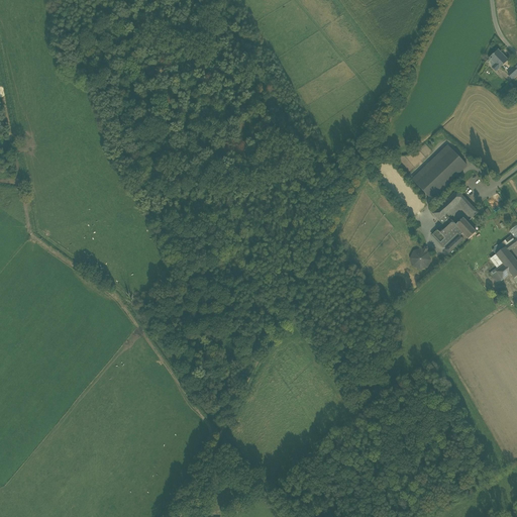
[(493,68),(496,72),(508,61),(498,50),(493,55),(494,56),(490,59),(496,65),(493,68)]
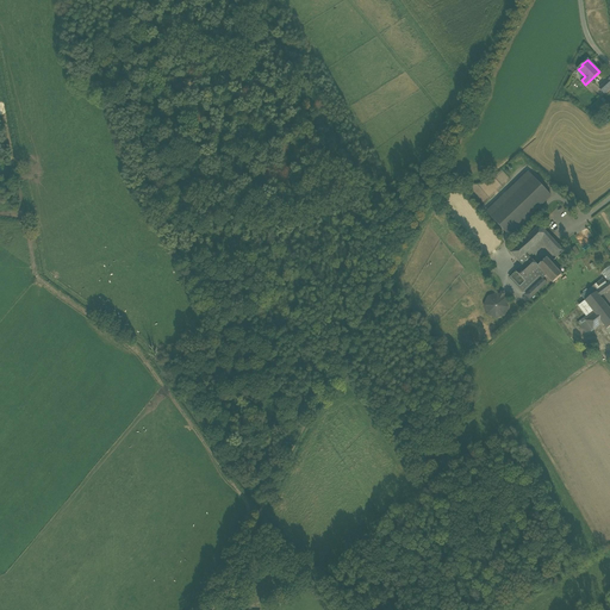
[(609,79),(599,88),(603,93),(609,86),(609,79)]
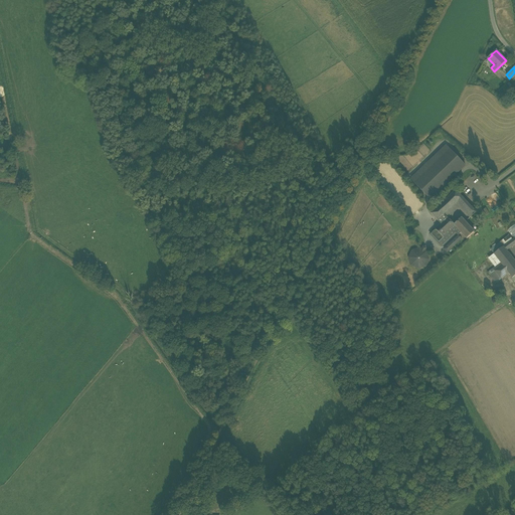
[(410,179),(414,183),(450,150),(446,145),(410,179)]
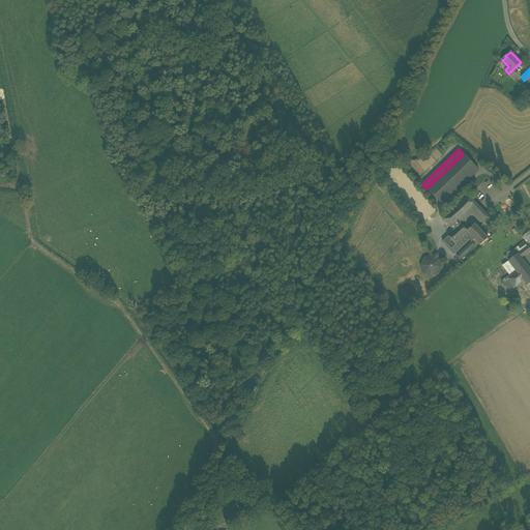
[(427,188),(442,205),(478,171),(463,154),(427,188)]
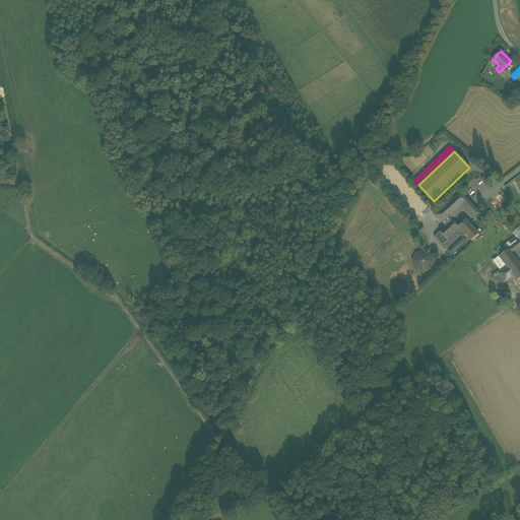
[(449,217),(463,203),(467,199),(460,192),(435,215),(442,223),(449,217)]
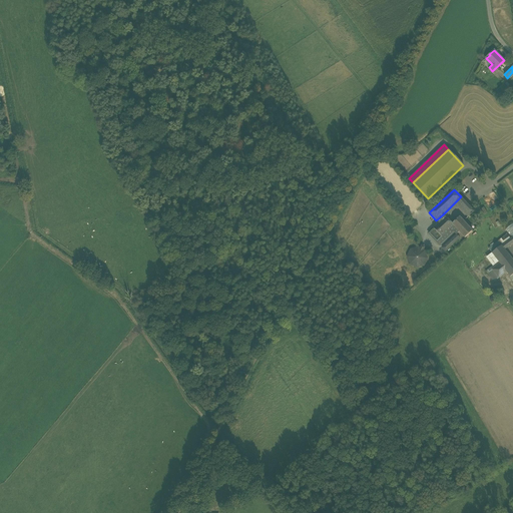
[(446,216),(446,217),(458,206),(468,217),(470,214),(463,206),(461,204),(457,200),(443,214),(446,216)]
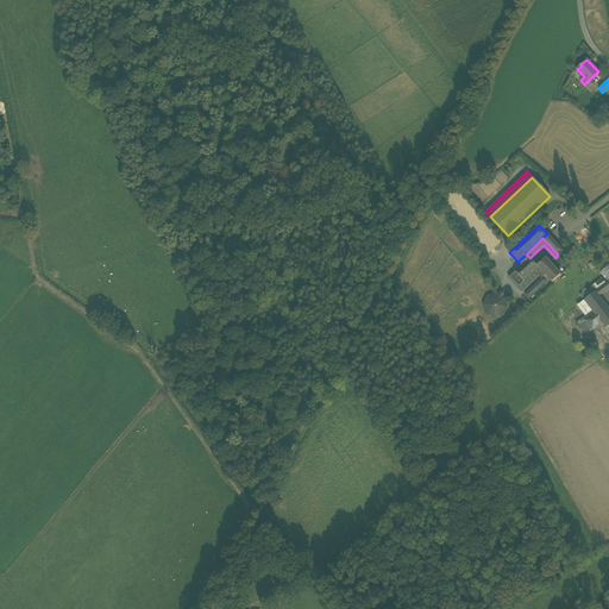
[(563,250),(554,242),(550,245),(558,255),(563,250)]
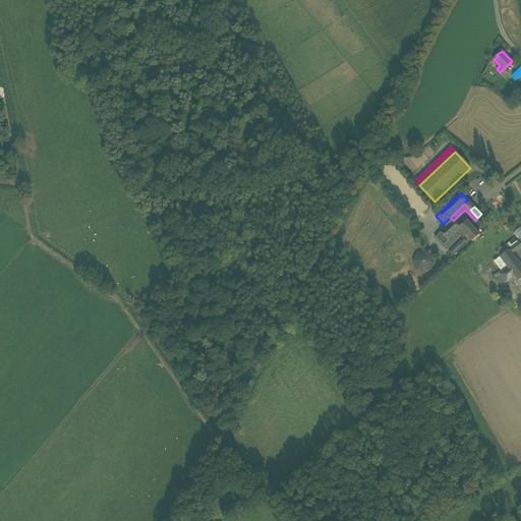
[(443,224),(446,226),(440,232),(449,241),(454,235),(458,232),(461,229),(460,227),(453,221),(453,220),(450,218),(443,224)]
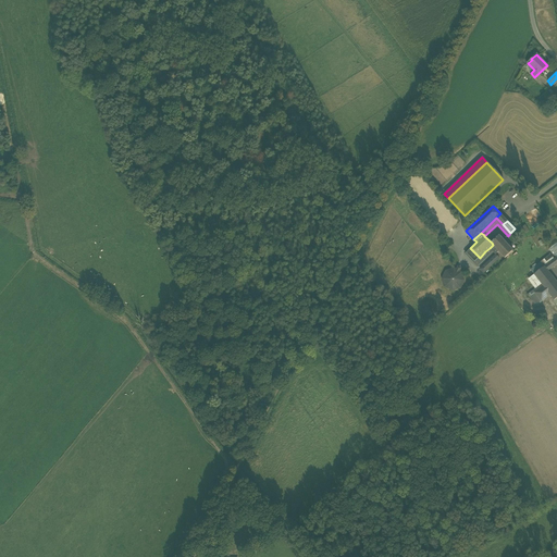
[(498,251),(505,259),(514,250),(499,236),(492,243),(493,245),(498,251)]
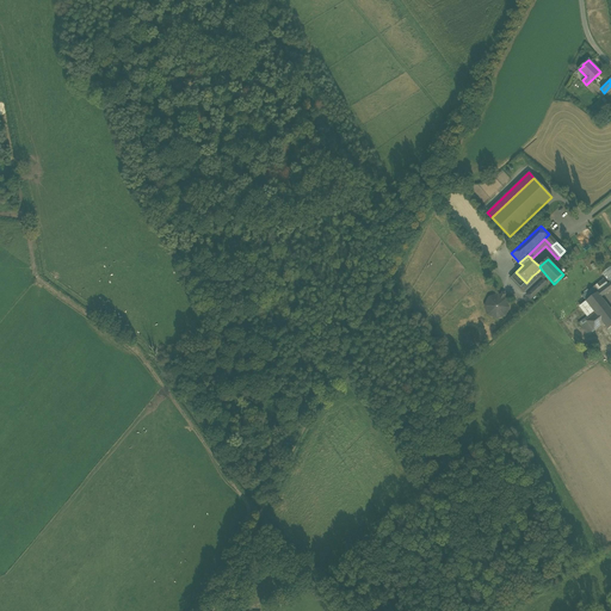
[(541,269),(537,272),(532,276),(526,283),(516,272),(512,276),(522,285),(520,288),(524,291),(530,287),(541,276),(544,279),(547,276),(541,269)]
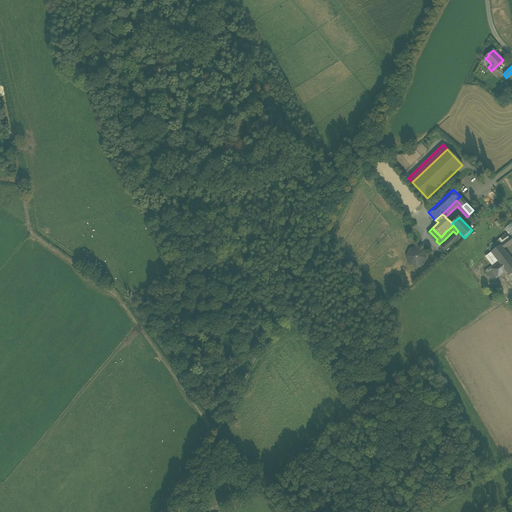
[(427,233),(436,241),(437,239),(429,231),(427,233)]
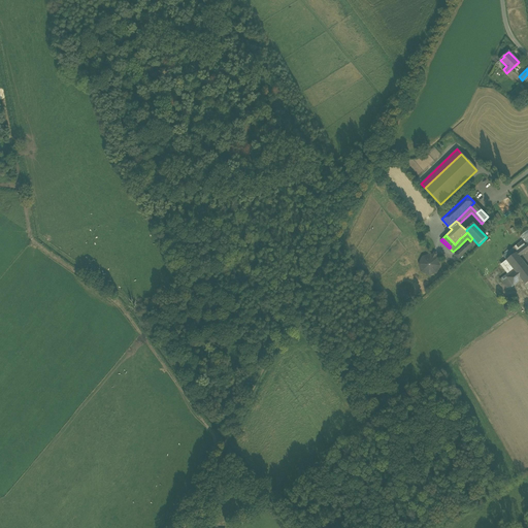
[(456,256),(459,259),(473,244),(470,241),(456,256)]
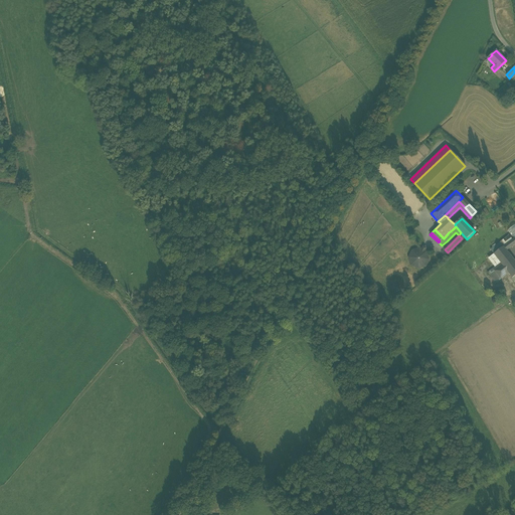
[(494,253),(504,246),(506,244),(513,239),(509,235),(496,244),(493,247),(490,249),(494,253)]
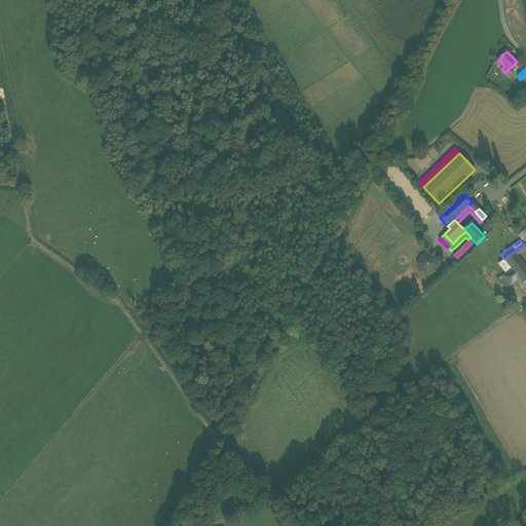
[(517,250),(520,254),(525,249),(525,245),(525,243),(524,245),(517,250)]
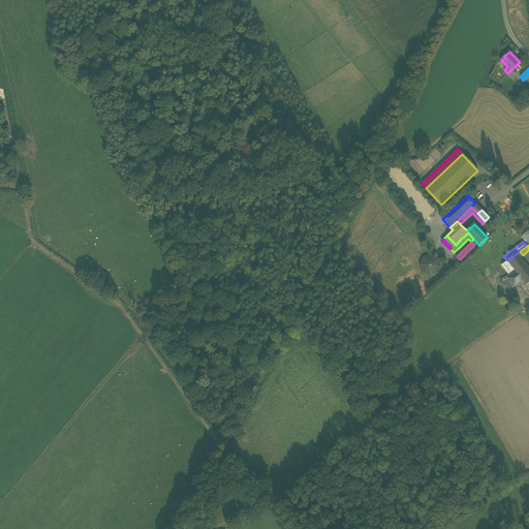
[(522,280),(526,285),(528,282),(528,269),(521,257),(518,253),(507,260),(515,270),(522,280)]
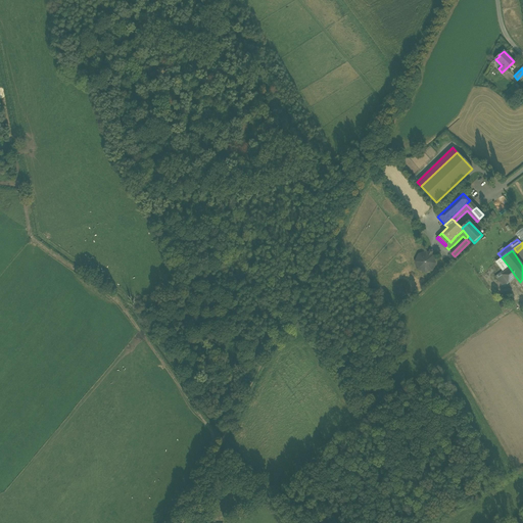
[(416,266),(418,269),(420,272),(424,273),(428,273),(431,271),(434,268),(435,265),(435,260),(433,256),(431,255),(430,254),(428,253),(427,253),(423,253),(419,255),(417,257),(416,262),(416,266)]
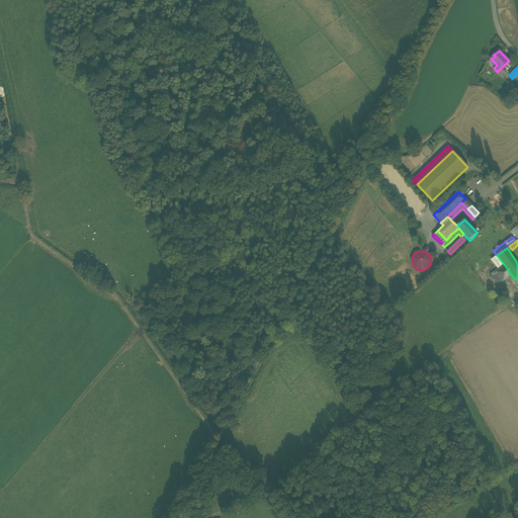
[(491,260),(498,269),(504,264),(497,255),(491,260)]
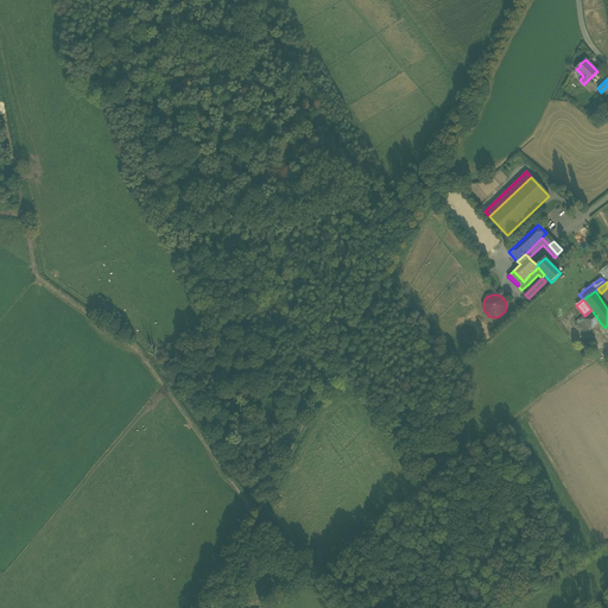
[(587,333),(600,322),(591,310),(584,316),(578,321),(587,333)]
